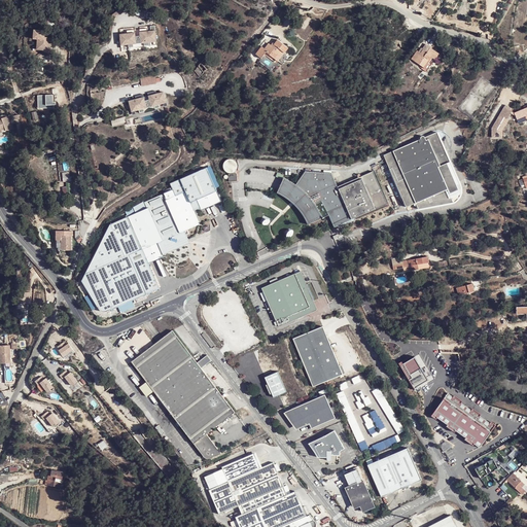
[(152,37),(155,36),(154,28),(147,29),(146,26),(138,28),(139,34),(135,35),(134,29),(126,30),(126,33),(118,34),(119,42),(123,42),(124,44),(128,43),(128,46),(133,46),(132,43),(143,41),(144,44),(148,43),(148,40),(152,39),(152,37)]
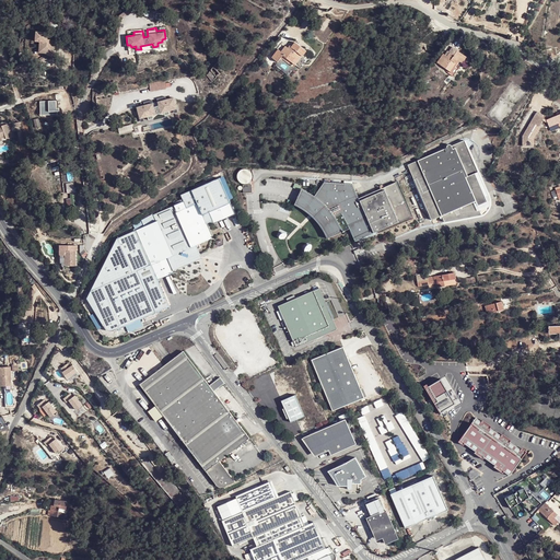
[(38,49),(53,51),(54,43),(48,42),(48,35),(35,34),(34,43),(38,44),(38,49)]
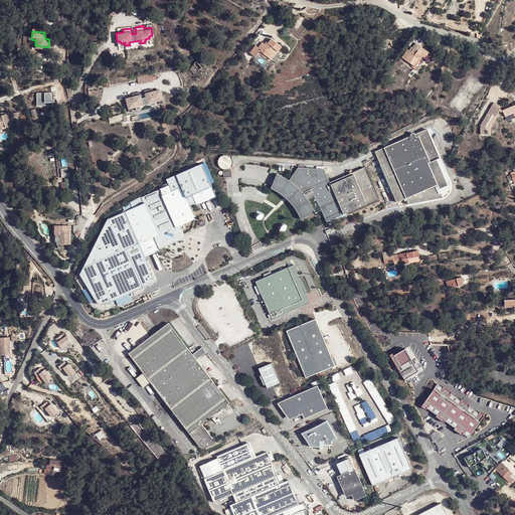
[(260,51),(268,57),(274,49),(277,51),(280,46),(270,39),(267,43),(266,42),(265,44),(262,42),(258,47),(254,45),(249,52),(254,57),(260,51)]
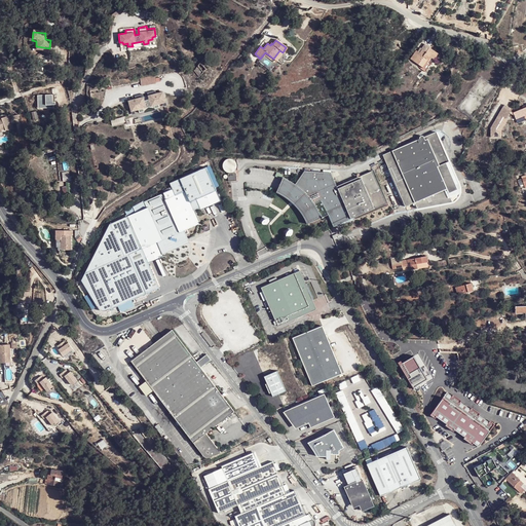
[(419,68),(424,72),(437,54),(424,45),(419,52),(416,50),(410,59),(420,67),(419,68)]
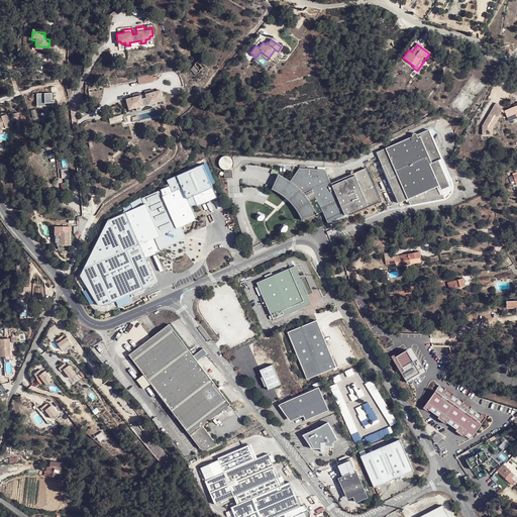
[(275,49),(269,58),(272,60),(278,52),(275,49)]
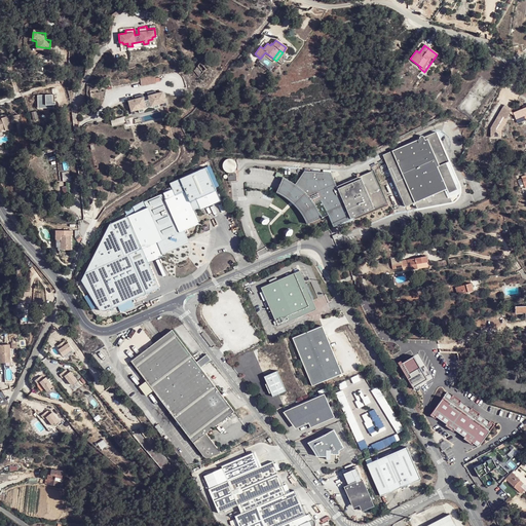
[(140,78),(141,86),(156,84),(155,76),(140,78)]
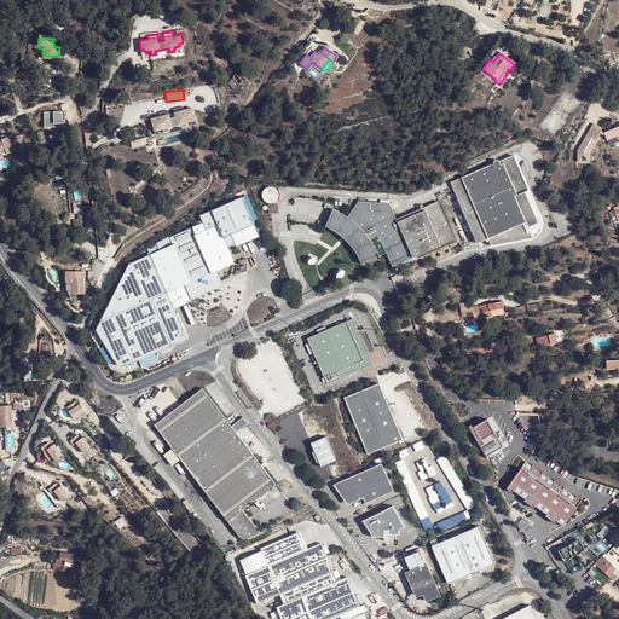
[(61,104),(59,113),(59,120),(65,120),(69,120),(68,110),(70,110),(69,104),(61,104)]
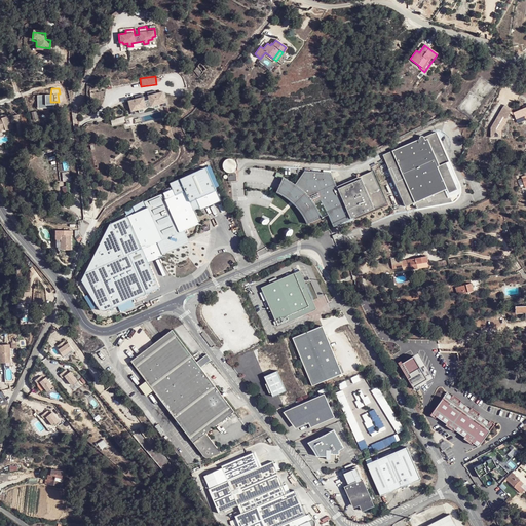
[(160,101),(163,100),(161,91),(154,94),(154,90),(146,92),(147,99),(143,100),(141,94),(134,96),(134,99),(126,100),(128,108),(132,107),(132,110),(136,109),(137,112),(142,111),(141,108),(152,106),(152,109),(157,108),(156,105),(161,104),(160,101)]
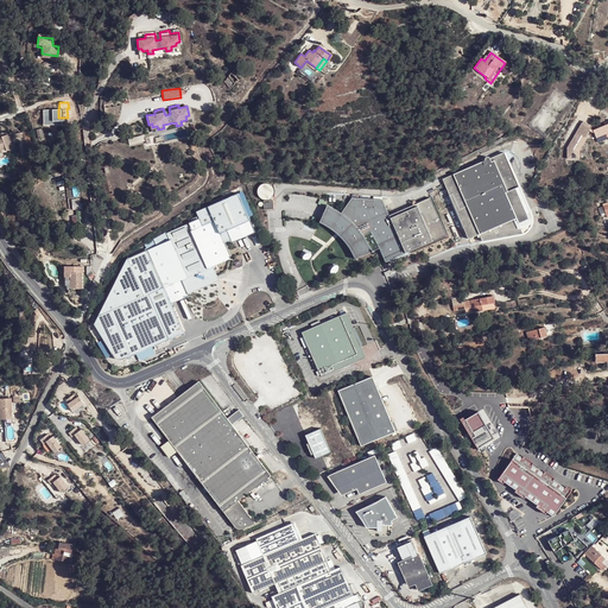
[(58,111),(50,111),(50,127),(59,126),(59,122),(64,121),(64,118),(58,118),(58,111)]
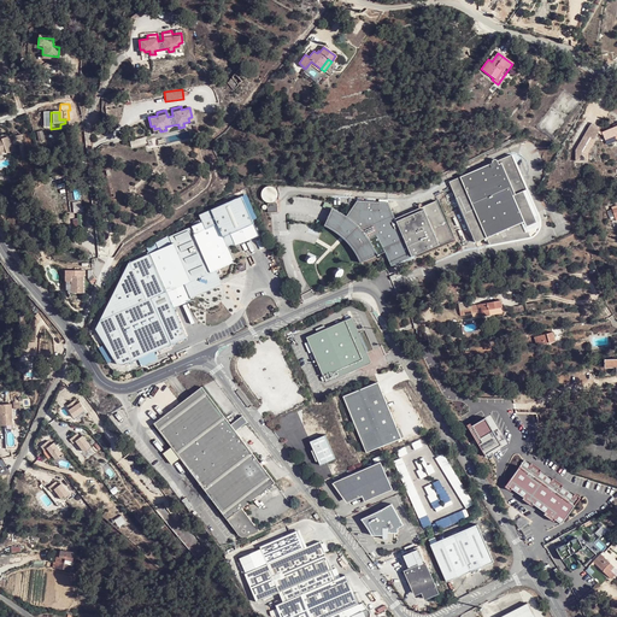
[(591,125),(576,150),(588,153),(595,140),(594,140),(598,134),(604,136),(603,133),(591,125)]
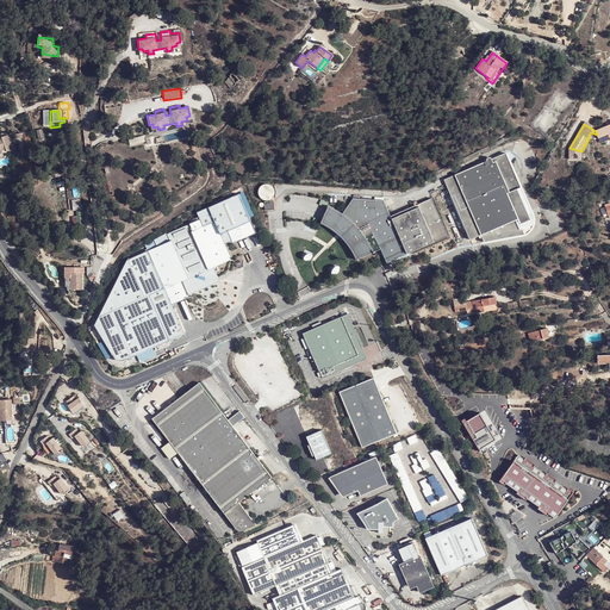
[(598,139),(609,135),(609,125),(596,131),(597,135),(598,139)]
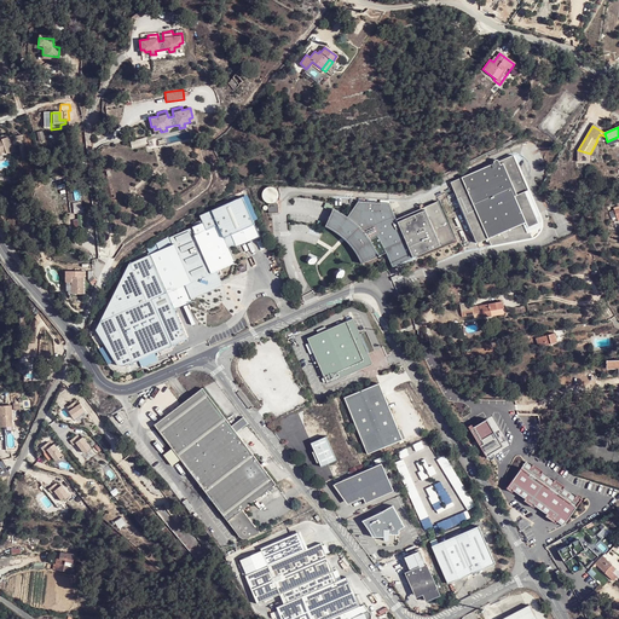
[(0,157),(0,158),(0,156),(0,154),(4,152),(5,156),(11,154),(6,138),(0,139),(0,157)]
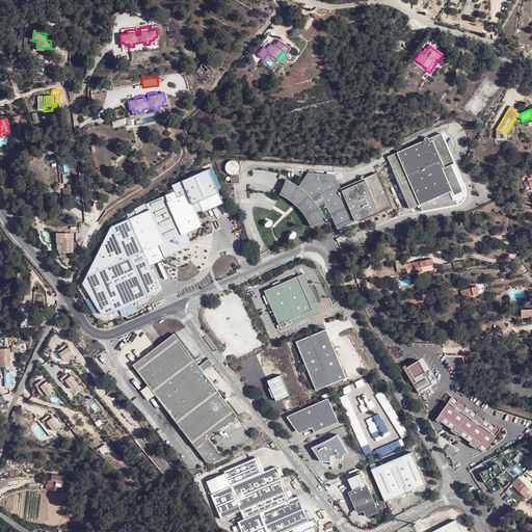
[(506,139),(507,132),(497,129),(497,138),(506,139)]
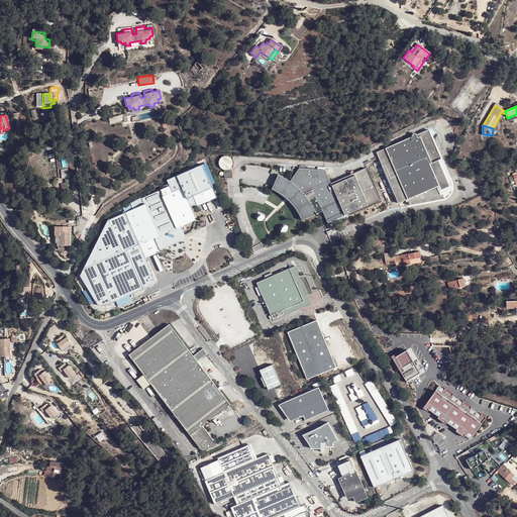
[(376,153),(397,205),(406,201),(409,207),(442,200),(446,198),(448,195),(450,192),(451,190),(451,187),(450,185),(427,130),(415,135),(413,134),(411,135),(411,136),(410,138),(376,153)]
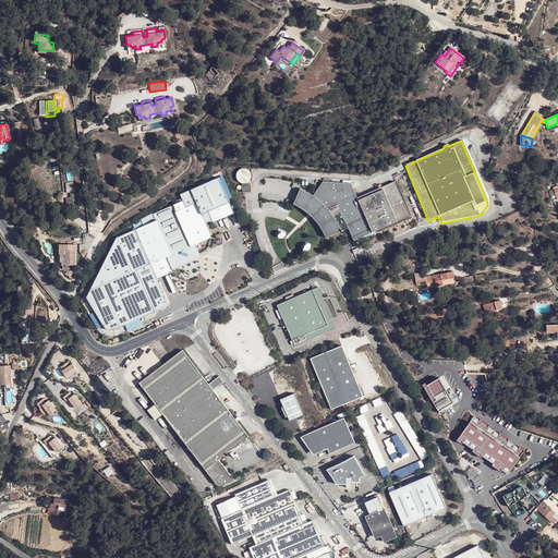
[(237,183),(242,183),(242,192),(251,191),(250,183),(250,169),(237,169),(237,183)]
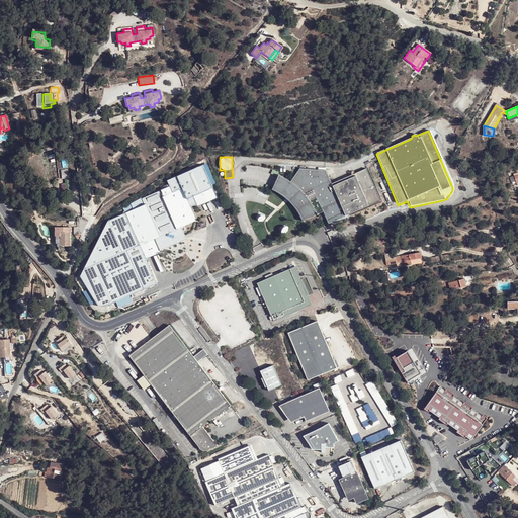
[(105,308),(144,290),(157,284),(146,259),(140,246),(155,239),(159,237),(161,242),(172,238),(181,235),(178,231),(181,229),(197,221),(191,207),(196,205),(193,197),(213,189),(202,166),(167,181),(172,193),(165,196),(163,190),(153,194),(142,199),(145,205),(107,222),(80,277),(90,293),(98,307),(101,309),(105,308)]
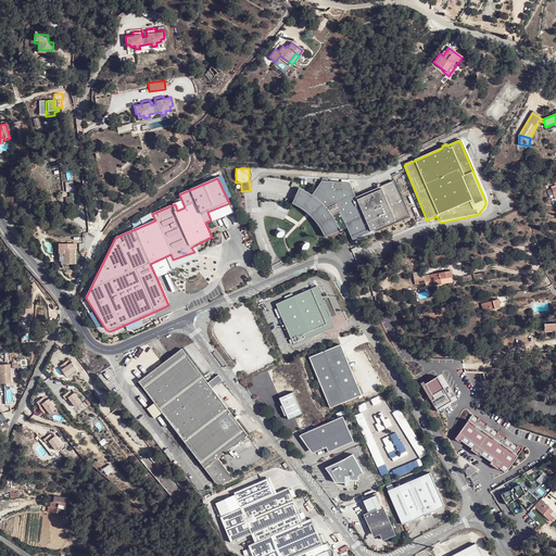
[(321,181),(320,184),(313,196),(308,193),(300,189),(293,204),(300,207),(306,211),(308,213),(310,214),(311,215),(312,216),(317,222),(320,227),(324,232),(326,238),(342,230),(348,228),(353,240),(409,216),(394,182),(356,199),(350,184),(321,181)]
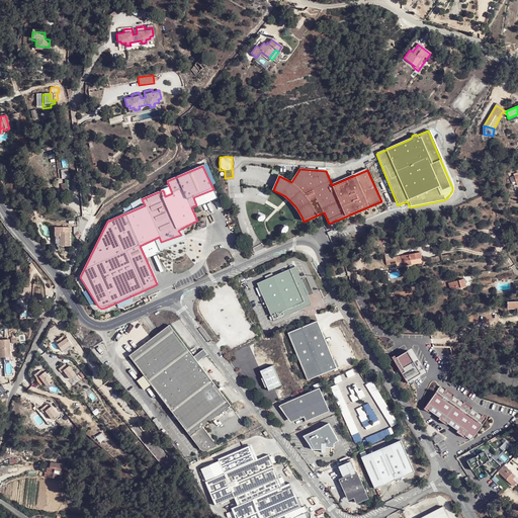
[(62,191),(70,191),(69,178),(65,178),(65,184),(62,184),(62,191)]
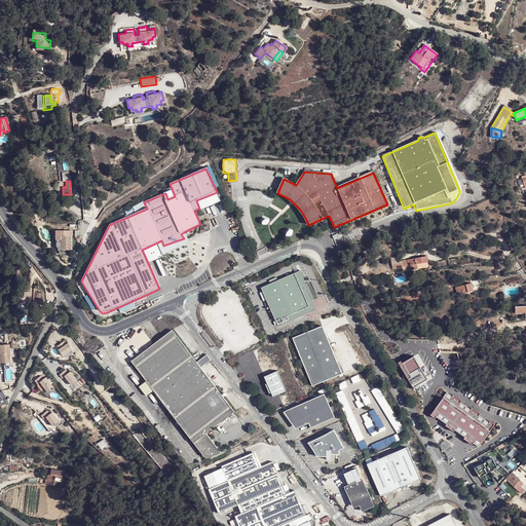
[(217,192),(196,200),(199,209),(200,211),(221,202),(217,192)]
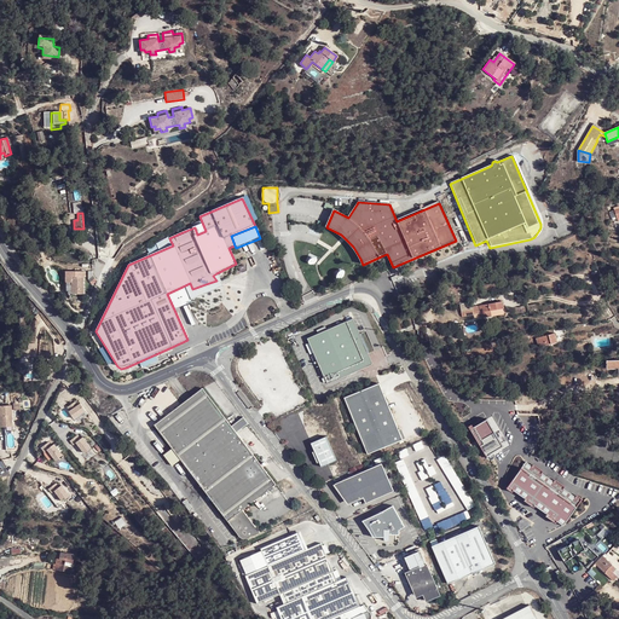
[(81,271),(62,272),(63,283),(69,283),(70,295),(81,294),(80,277),(81,277),(81,271)]
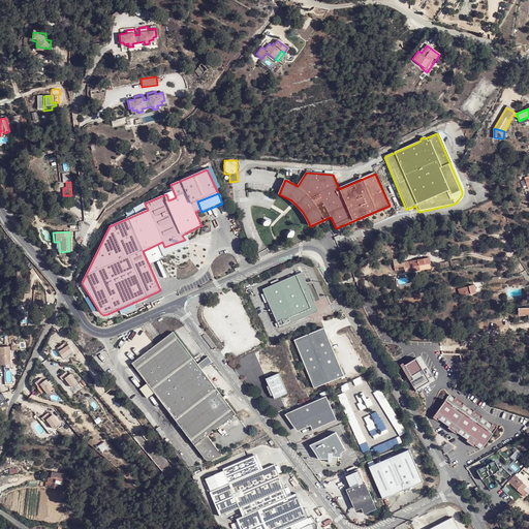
[(162,242),(158,244),(143,251),(149,265),(163,258),(163,257),(191,244),(185,234),(182,236),(185,240),(176,243),(164,247),(162,242)]
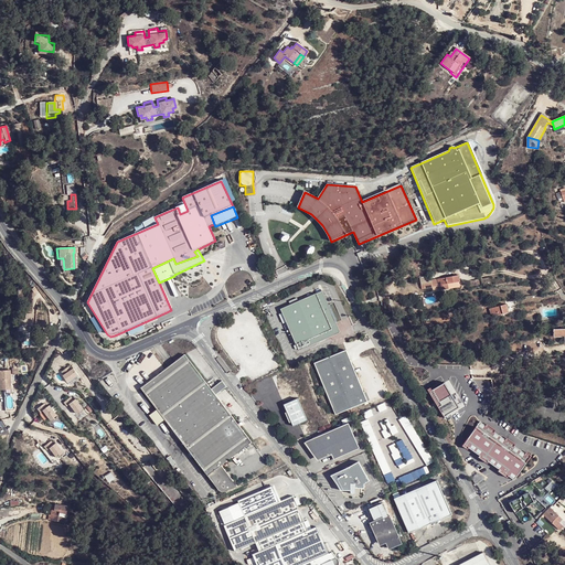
[(436,279),(438,290),(448,288),(447,284),(460,280),(459,275),(436,279)]
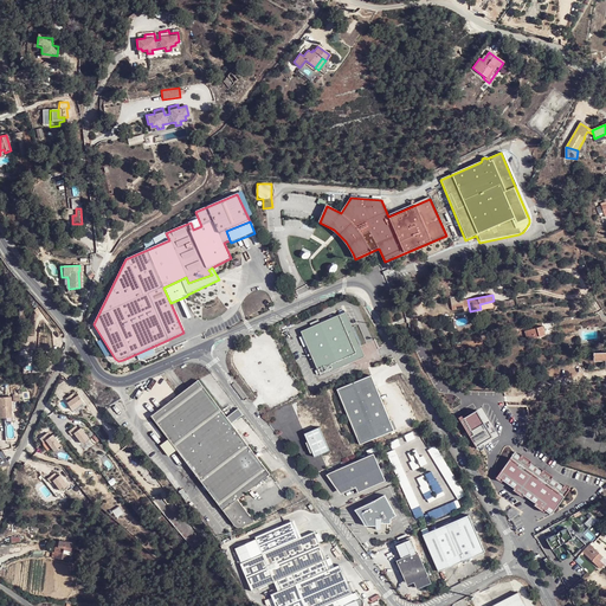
[(339,315),(302,331),(321,376),(363,356),(365,355),(365,354),(346,311),(346,313),(345,310),(339,313),(339,315)]
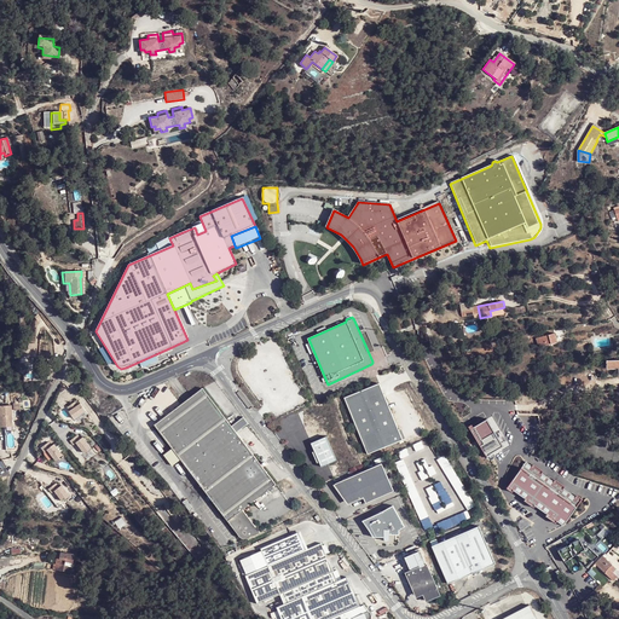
[(534,339),(537,347),(550,343),(549,340),(554,339),(553,333),(534,339)]
